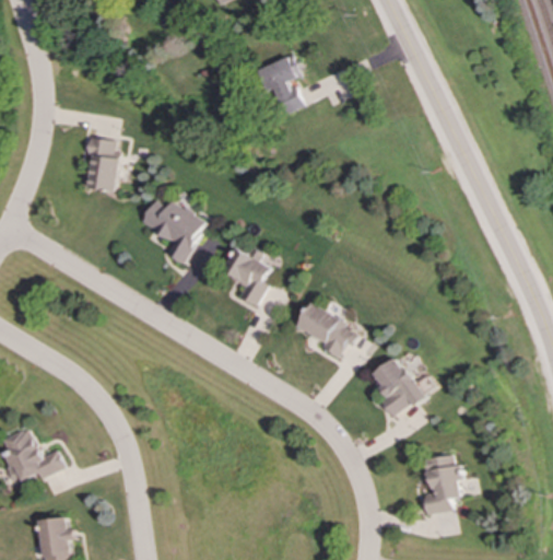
[(260,68),(279,116),(301,107),(290,80),(297,78),(290,56),(260,68)]
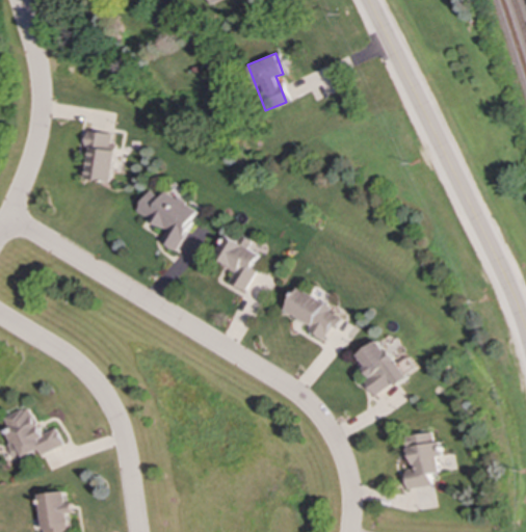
[(83,179),(110,182),(114,133),(84,130),(82,149),(86,149),(83,179)]
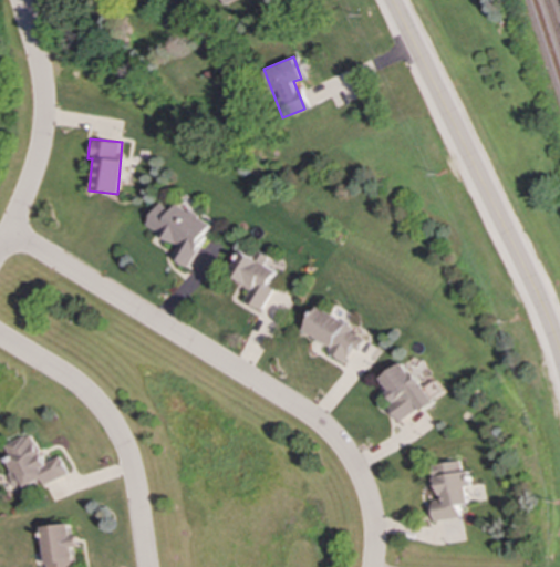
[(174,245),(167,257),(185,267),(208,223),(173,204),(169,210),(155,203),(142,227),(174,245)]
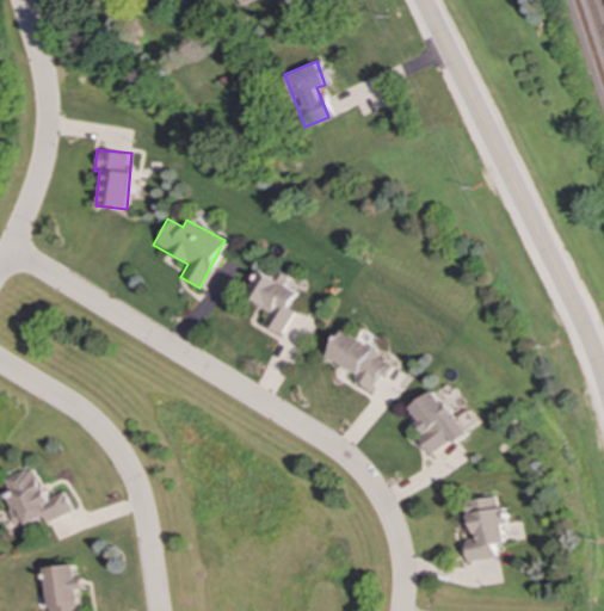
[(266,310),(259,325),(279,334),(291,309),(288,307),(296,291),(257,272),(244,298),(266,310)]
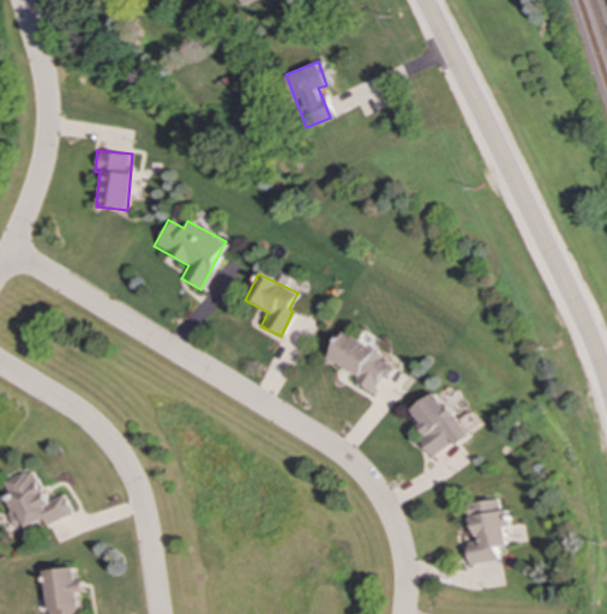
[(326,359),(355,375),(350,381),(370,392),(379,377),(384,379),(390,368),(376,361),(379,354),(341,332),(326,359)]
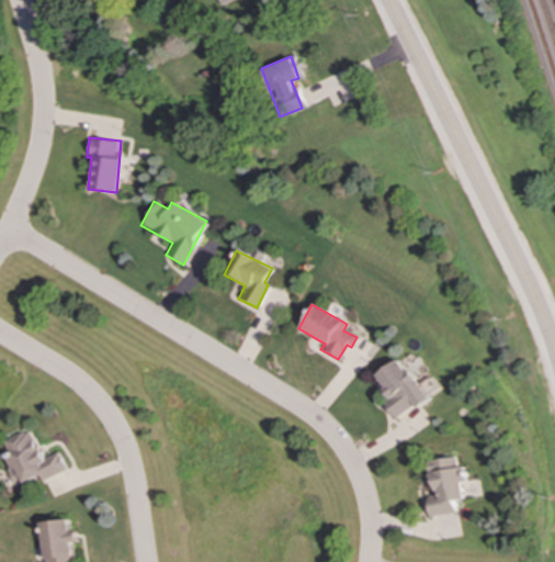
[(393,418),(414,404),(416,407),(427,400),(397,358),(372,375),(388,397),(382,403),(393,418)]
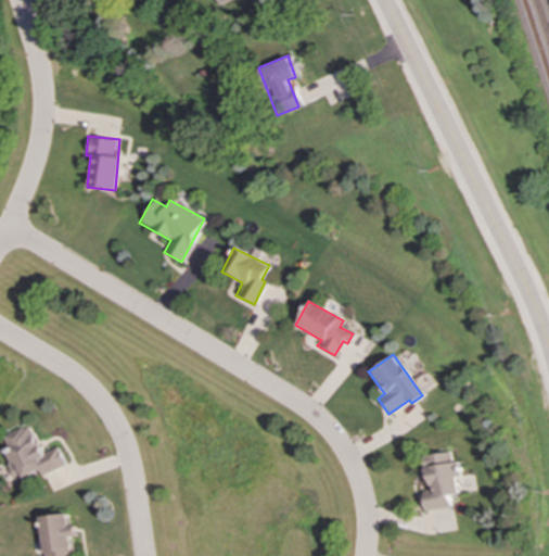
[(61,465),(54,447),(38,454),(26,426),(0,437),(4,449),(0,451),(0,454),(11,481),(35,471),(36,476),(61,465)]
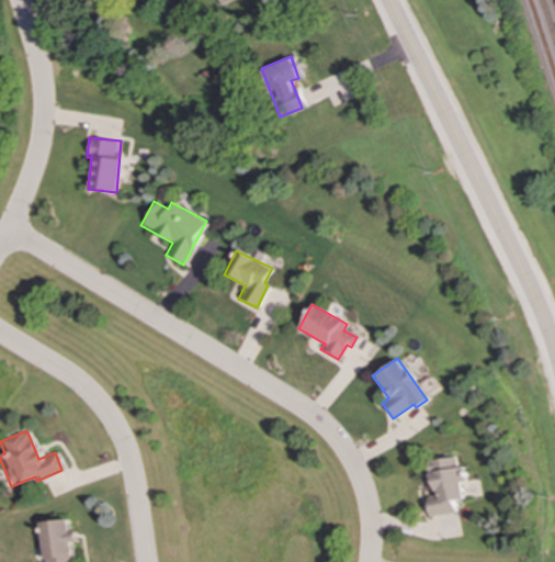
[(452,513),(450,501),(461,499),(459,482),(463,481),(461,467),(454,468),(452,457),(426,460),(431,495),(423,496),(427,517),(452,513)]
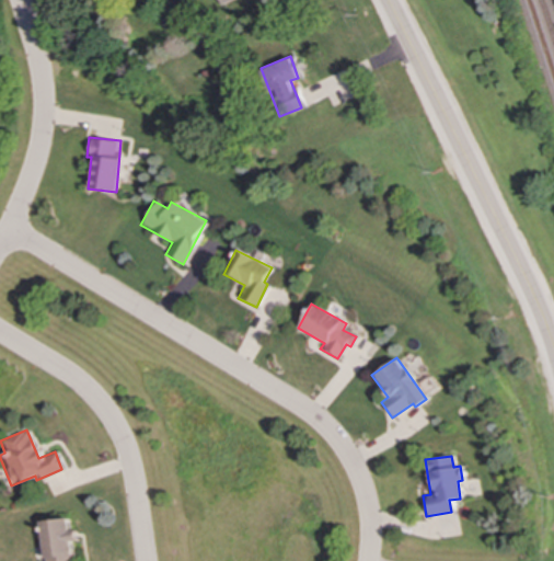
[(36,521),(39,560),(70,560),(69,541),(73,541),(72,530),(65,531),(64,518),(36,521)]
